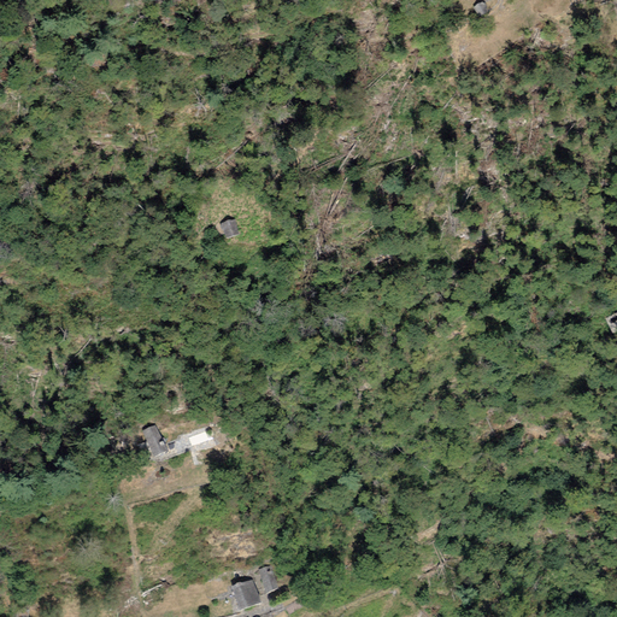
[(487,13),(482,5),(475,9),(480,17),(487,13)]
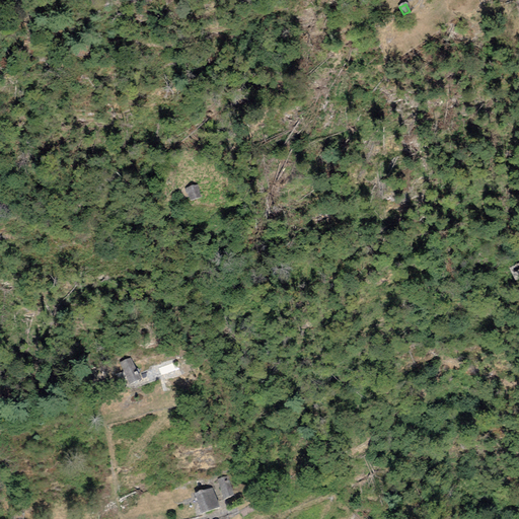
[(196,184),(186,188),(190,201),(200,197),(196,184)]
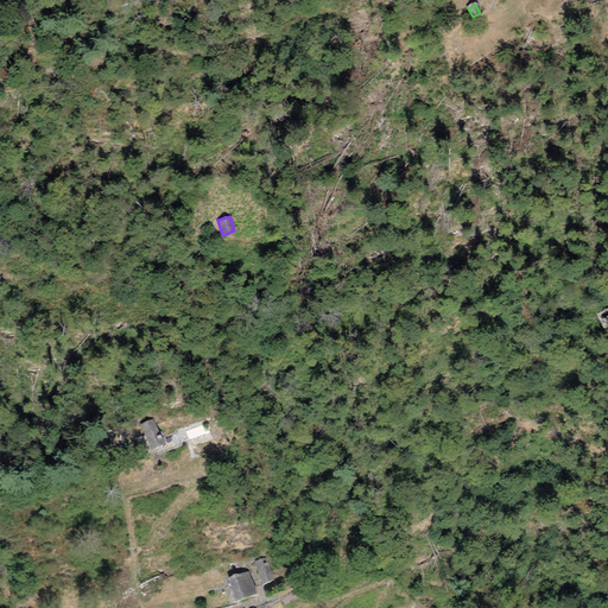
[(153,419),(140,425),(151,450),(164,444),(153,419)]
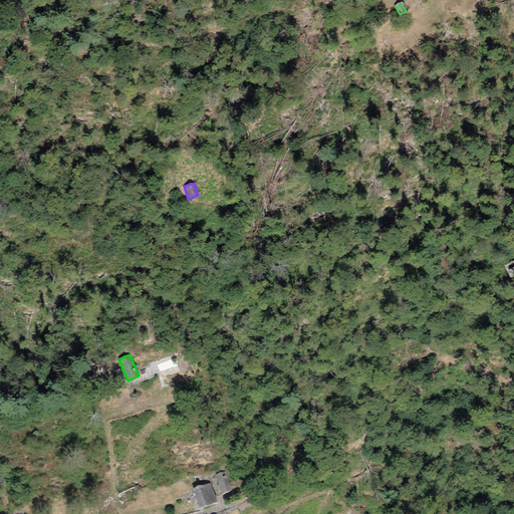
[(225,471),(215,474),(221,494),(232,490),(225,471)]
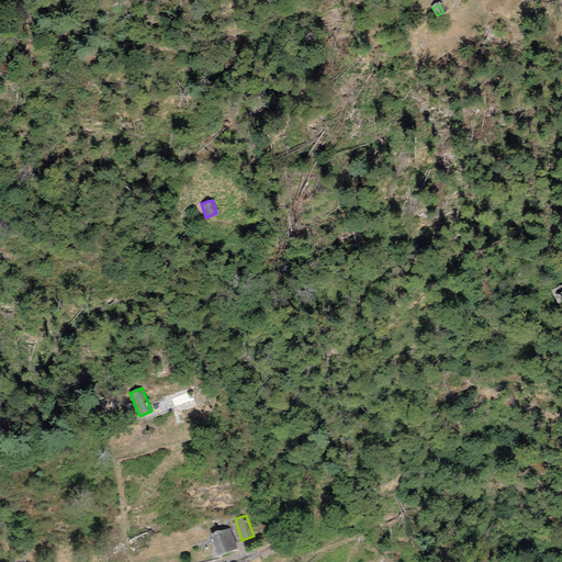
[(228,527),(210,535),(217,555),(236,549),(228,527)]
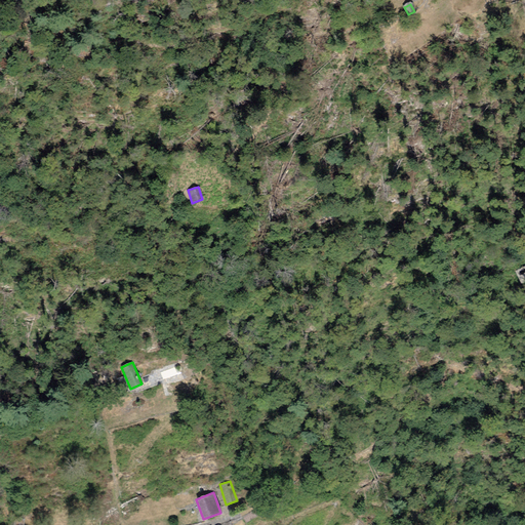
All buildings are outlined.
